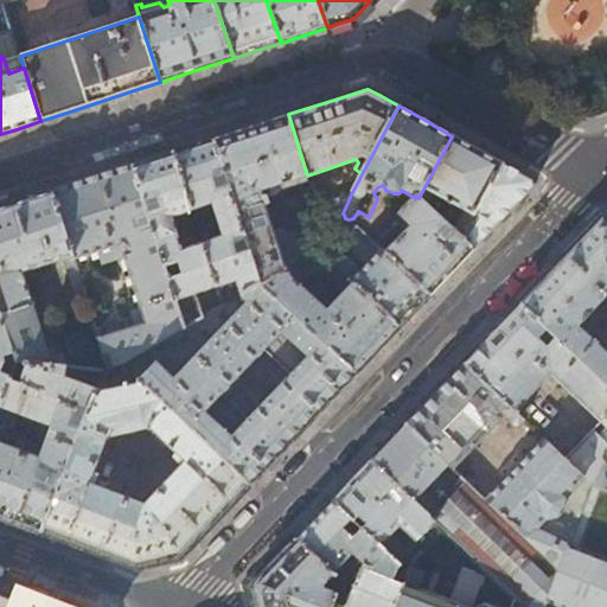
[(255,126),(215,139),(262,283),(283,270),(315,244),(318,244),(323,243),(324,242),(325,240),(326,237),(324,234),(325,230),(320,217),(274,232),(261,191),(282,184),(285,190),(310,180),(307,176),(288,114),(255,126)]
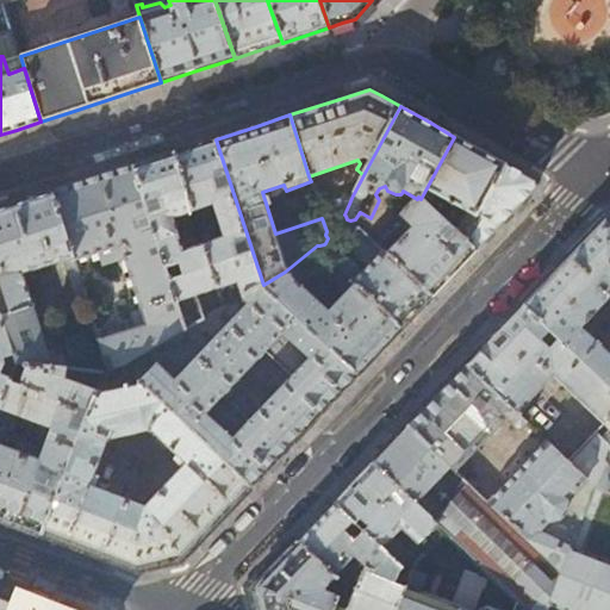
[(454,137),(421,199),(427,205),(437,195),(467,211),(455,231),(475,250),(506,219),(536,188),(535,181),(489,156),(454,137)]
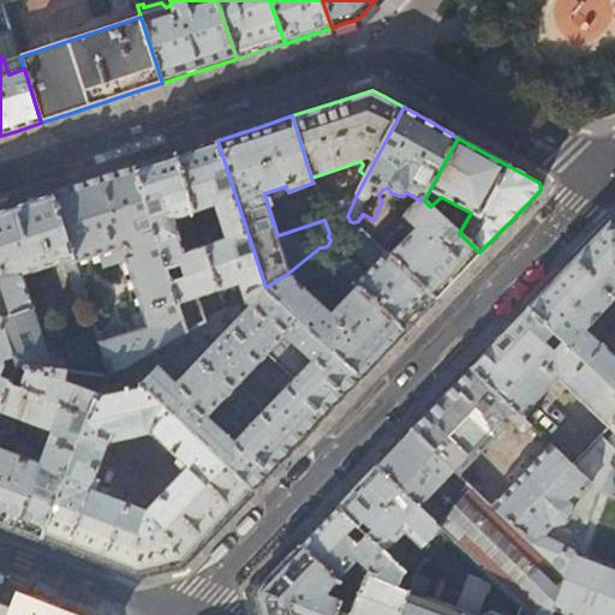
[(195,148),(175,154),(195,215),(216,208),(227,242),(206,249),(220,291),(242,284),(245,299),(266,287),(218,141),(195,148)]
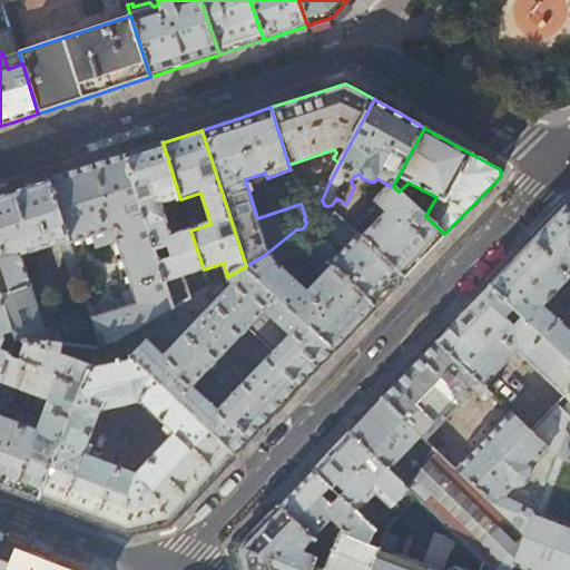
[(140,150),(124,155),(174,308),(192,298),(184,276),(204,269),(190,231),(172,236),(161,205),(180,199),(163,143),(140,150)]
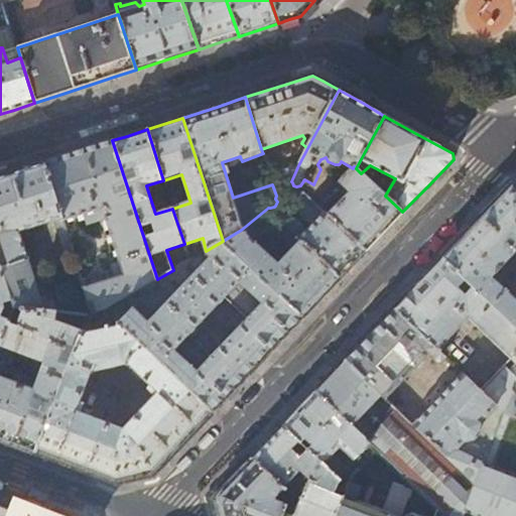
[(61,157),(44,162),(62,220),(85,214),(88,225),(106,218),(111,234),(106,236),(109,247),(114,245),(120,262),(112,265),(115,277),(100,282),(96,270),(80,275),(93,314),(99,312),(106,309),(157,279),(112,140),(94,146),(61,157)]
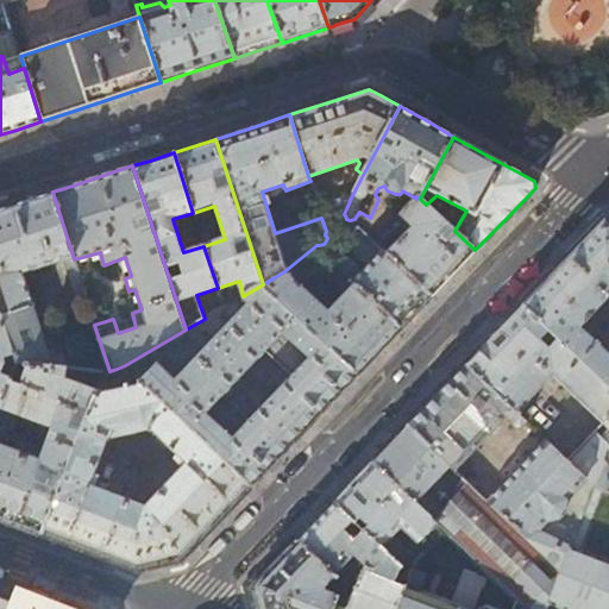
[(10,206),(0,208),(0,314),(16,364),(68,369),(62,350),(48,353),(23,274),(64,261),(80,309),(89,307),(74,259),(52,192),(10,206)]
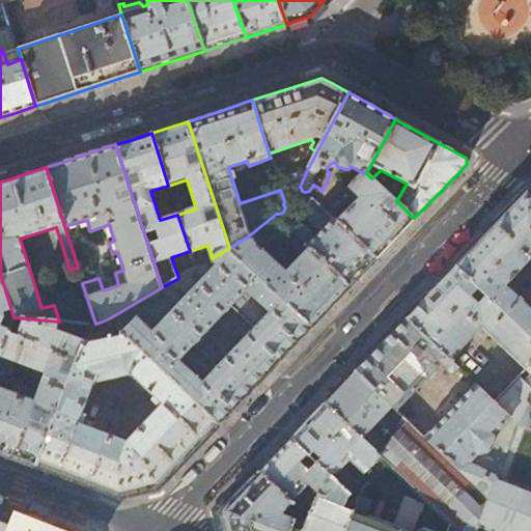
[(299,190),(300,187),(307,170),(277,179),(280,190),(284,201),(283,204),(285,207),(290,206),(299,190)]
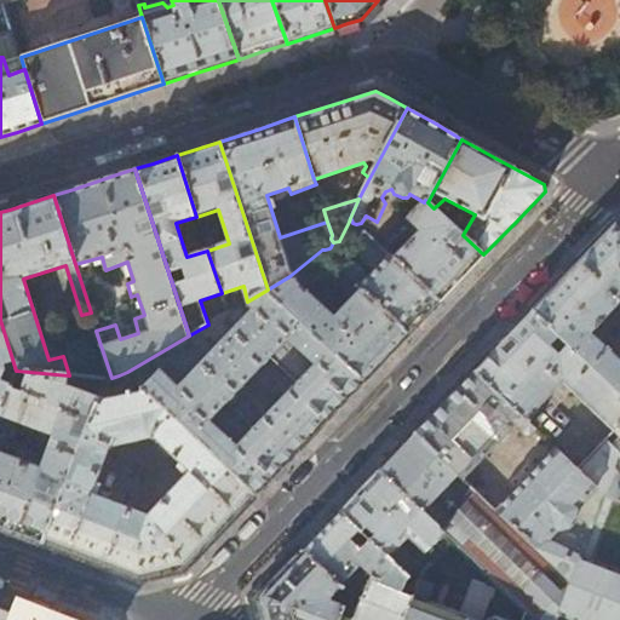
[(425,200),(424,202),(382,250),(385,253),(401,236),(402,236),(409,229),(417,237),(394,260),(438,302),(460,279),(483,254),(463,235),(434,208),(428,202),(425,200)]
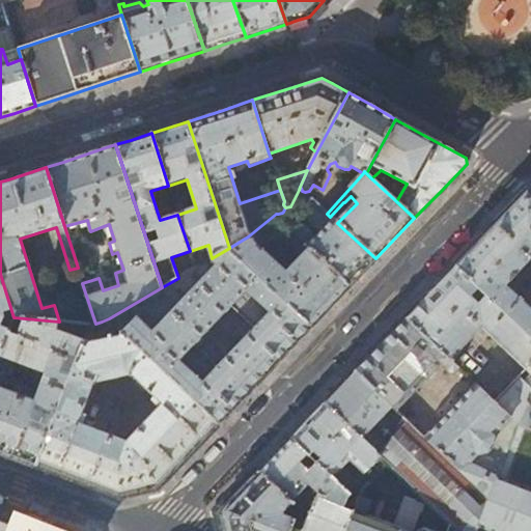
[(311,202),(299,190),(290,206),(291,207),(294,210),(294,213),(300,210),(311,202)]
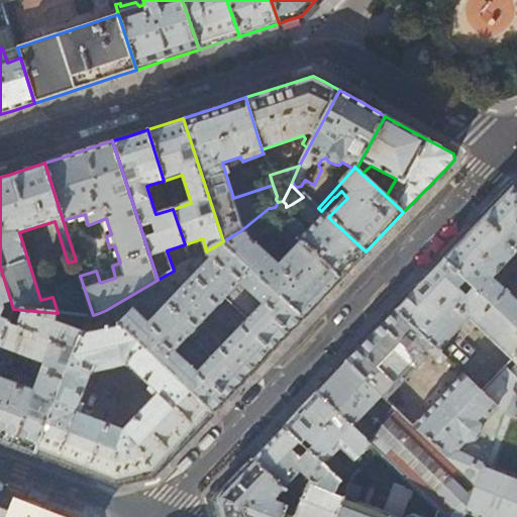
[(516,188),(512,186),(481,219),(443,259),(516,327),(516,188)]
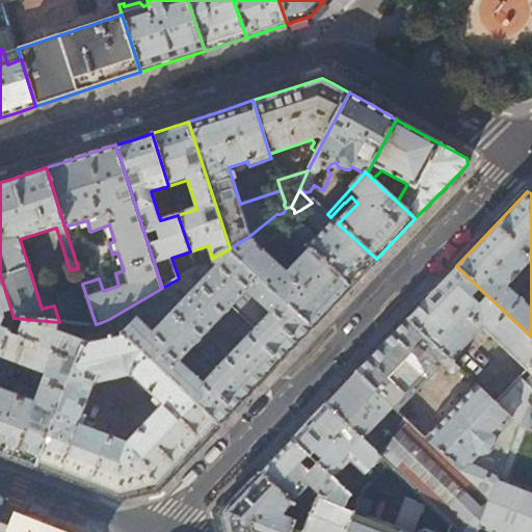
[(312,203),(300,210),(323,232),(315,241),(313,234),(299,221),(290,217),(285,225),(286,227),(298,239),(350,287),(363,274),(376,259),(338,223),(330,217),(327,214),(314,202),(312,203)]
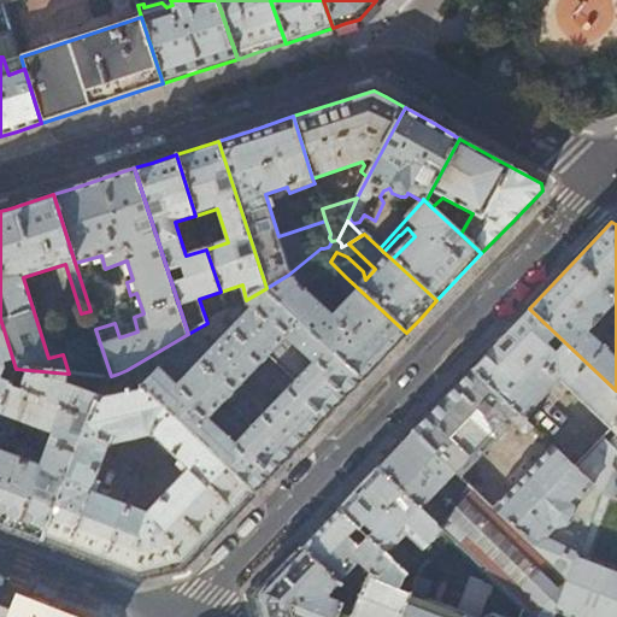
[(331,251),(328,247),(323,248),(321,248),(288,275),(266,288),(362,380),(387,353),(406,333),(346,277),(340,285),(352,298),(334,317),(306,291),(331,263),(330,262),(336,252),(331,251)]
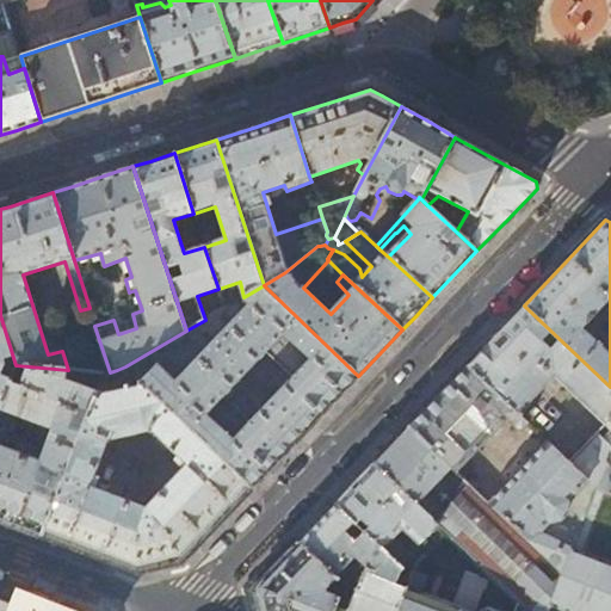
[(264,285),(244,297),(205,320),(186,331),(125,366),(146,387),(251,488),(278,458),(335,400),(358,376),(264,285)]
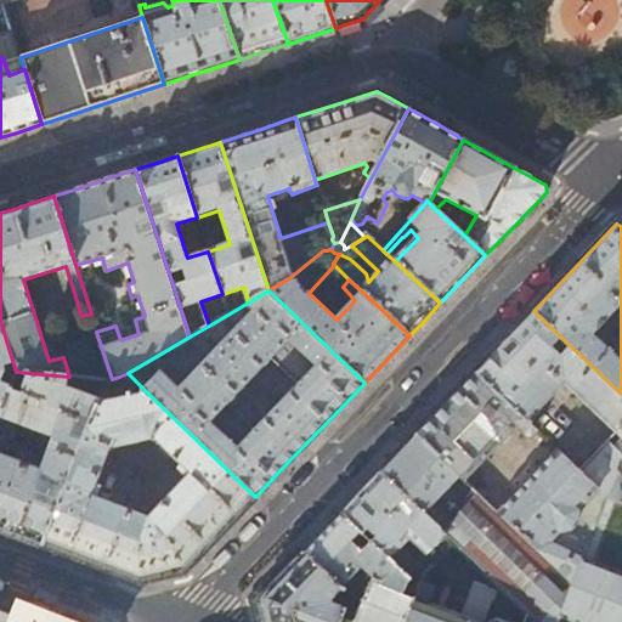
[(507,338),(474,373),(527,422),(549,399),(558,407),(572,391),(621,436),(621,439),(616,446),(608,440),(578,470),(606,495),(621,465),(621,394),(533,311),(507,338)]
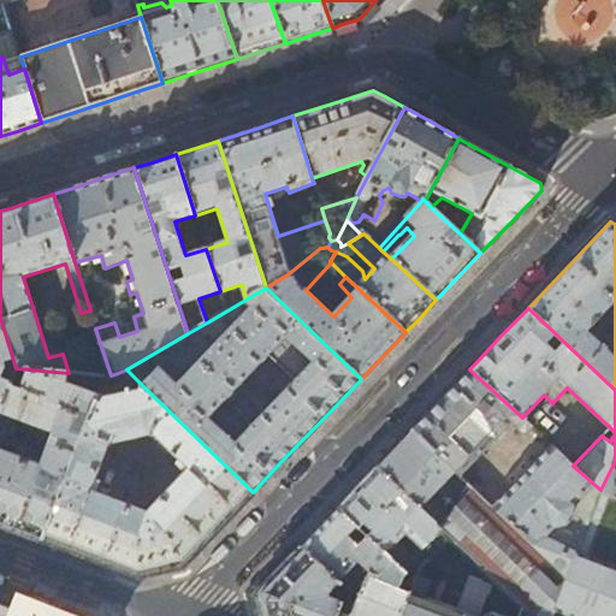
[(0,366),(16,368),(0,318),(0,366)]
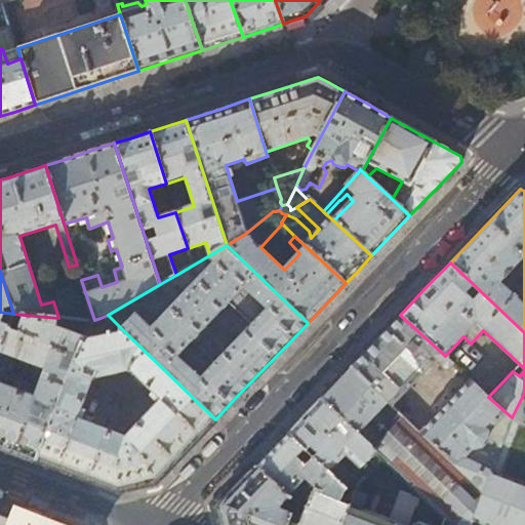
[(0,349),(13,314),(0,312),(0,349)]
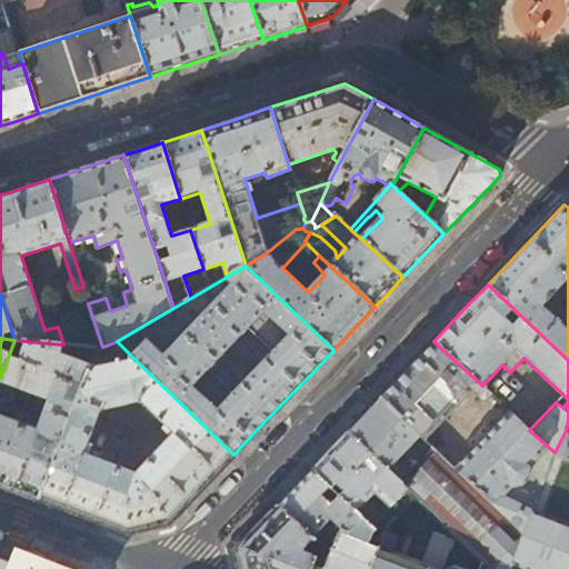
[(98,348),(63,345),(15,340),(0,378),(0,379),(0,483),(1,485),(39,499),(98,348)]
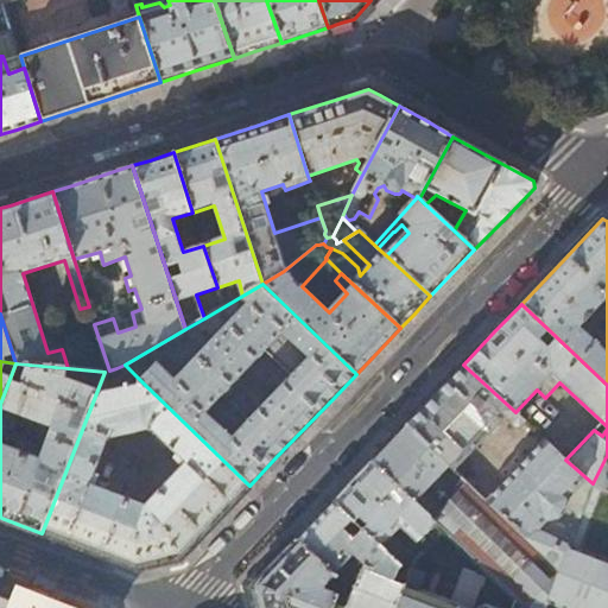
[(521,418),(515,412),(463,365),(437,392),(406,424),(453,468),(505,415),(511,420),(510,422),(515,428),(518,428),(521,424),(521,418)]
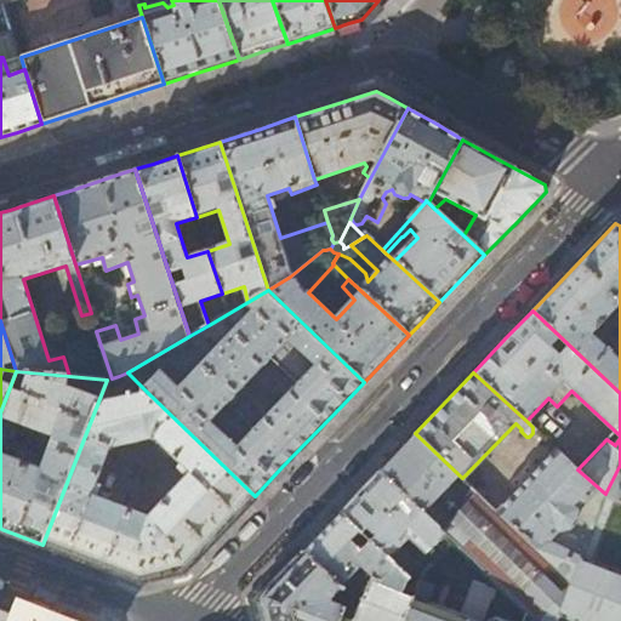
[(148,393),(108,403),(119,376),(112,379),(107,380),(43,545),(91,563),(138,581),(167,575),(183,570),(217,536),(255,496),(148,393)]
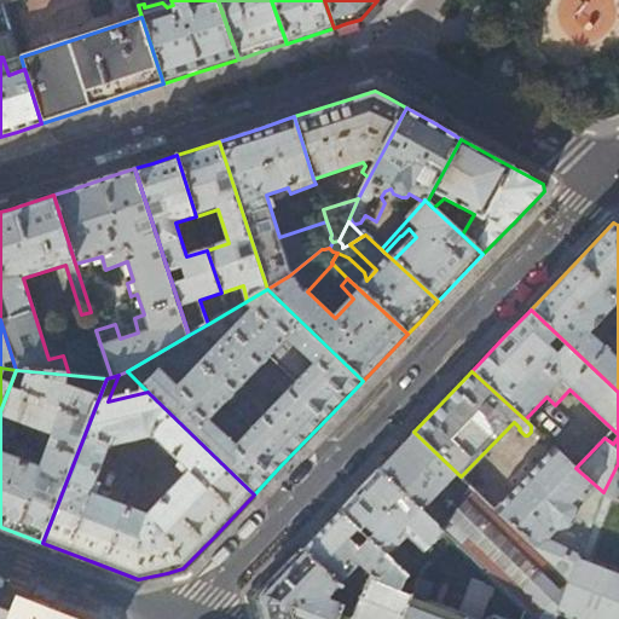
[(398,449),(379,469),(450,538),(534,618),(555,618),(557,614),(577,562),(532,544),(495,508),(461,476),(414,432),(398,449)]
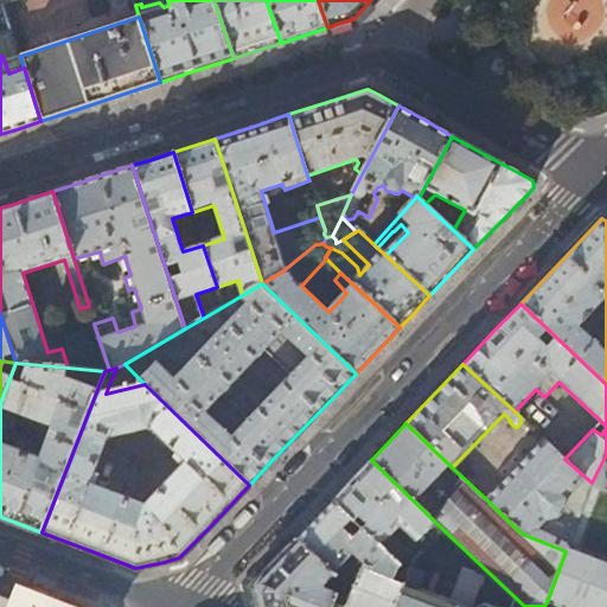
[(590,485),(592,483),(564,459),(543,438),(485,498),(522,534),(566,551),(590,485)]
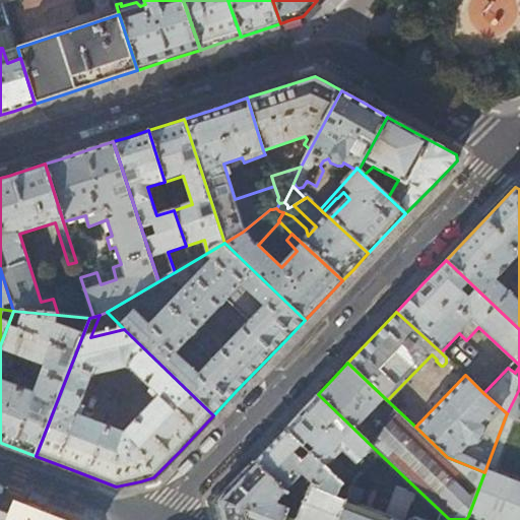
[(519,389),(507,413),(506,415),(516,419),(519,411),(519,389)]
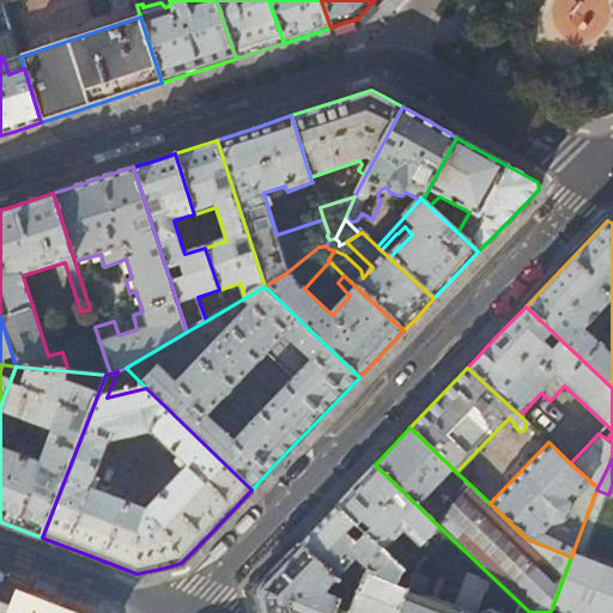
[(418,563),(445,533),(375,465),(357,483),(335,505),(383,551),(412,578),(413,576),(418,563)]
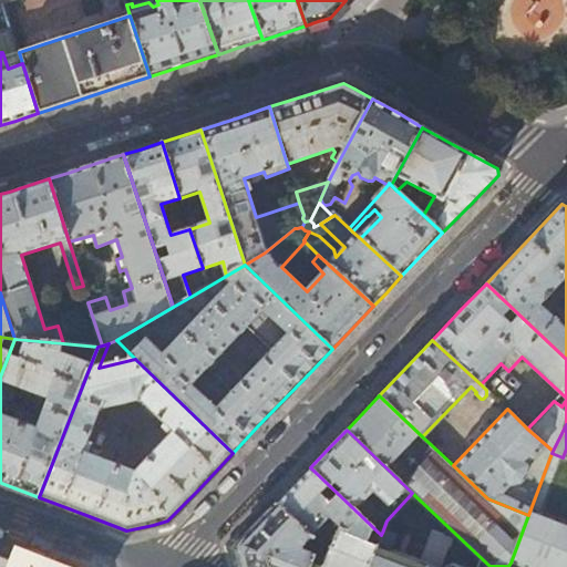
[(566,459),(563,457),(552,453),(528,515),(511,563),(522,566),(559,566),(566,548),(566,459)]
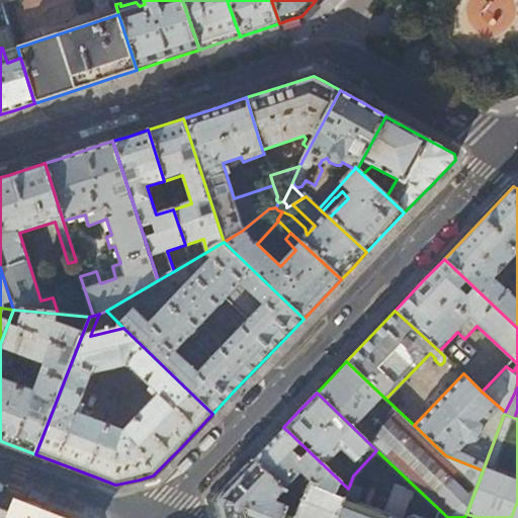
[(268,443),(253,459),(285,487),(300,471),(309,480),(324,465),(283,427),(268,443)]
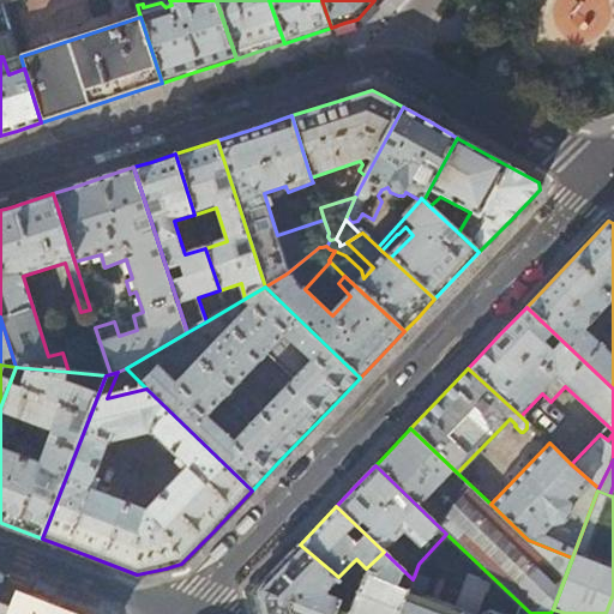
[(338,577),(300,545),(280,566),(254,593),(258,608),(259,613),(335,613),(341,601),(326,596),(326,593),(325,591),(327,589),(330,591),(335,588),(331,585),(338,577)]
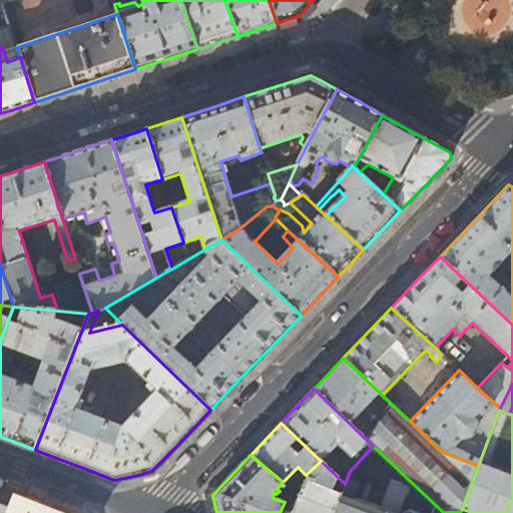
[(321,461),(306,475),(300,491),(290,487),(285,502),(280,512),(333,512),(345,484),(321,461)]
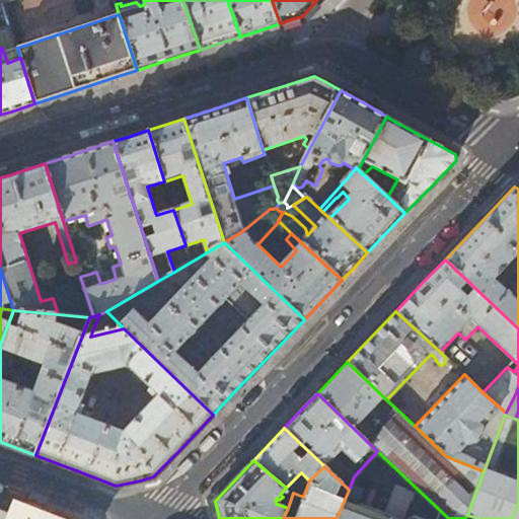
[(350,488),(349,490),(337,518),(390,518),(391,518),(355,505),(360,492),(350,488)]
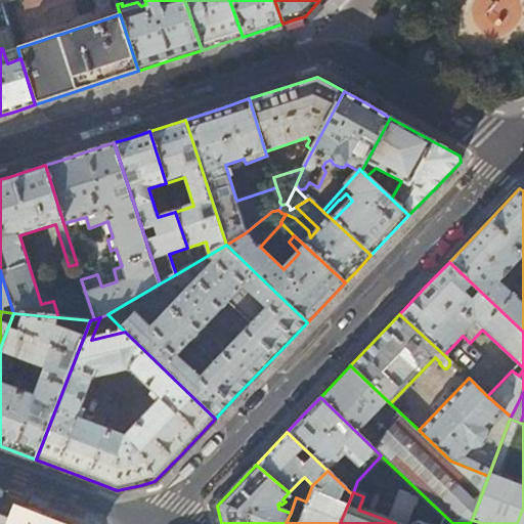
[(0,511),(0,523),(8,523),(12,516),(0,511)]
